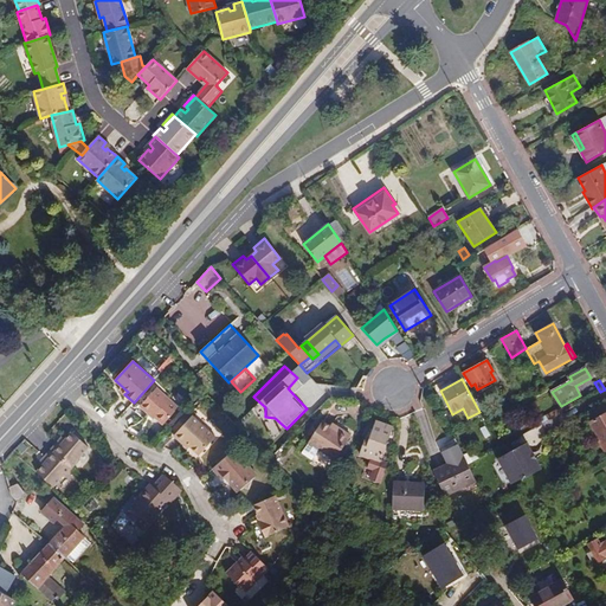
[(179,407),(156,388),(140,406),(148,413),(149,413),(154,418),(163,425),(179,407)]
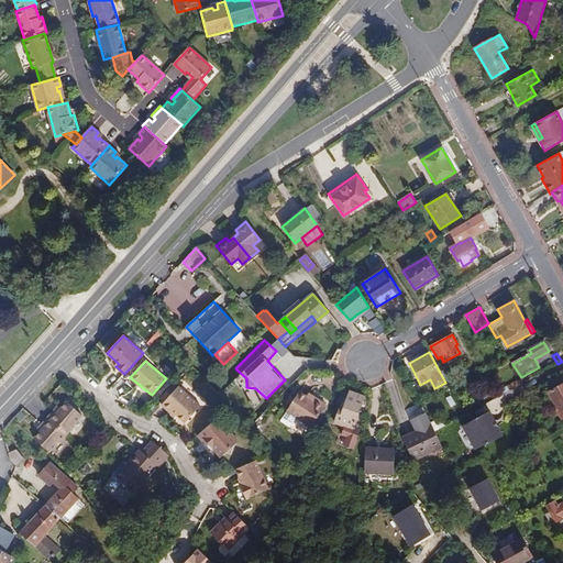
[(530,373),(498,390),(501,396),(533,378),(530,373)]
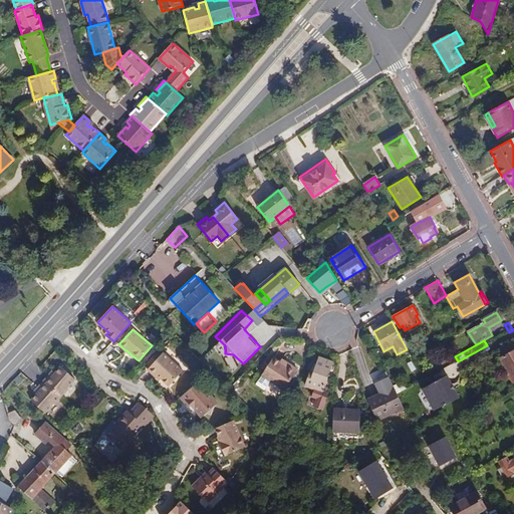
[(184,370),(163,352),(162,353),(159,350),(146,363),(150,367),(148,369),(156,376),(157,374),(162,379),(169,387),(184,370)]
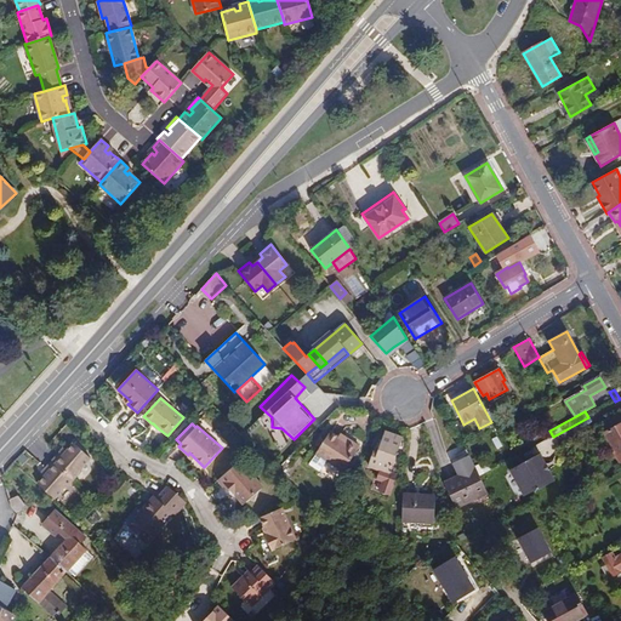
[(620,423),(605,432),(615,451),(613,451),(619,463),(620,462),(620,423)]
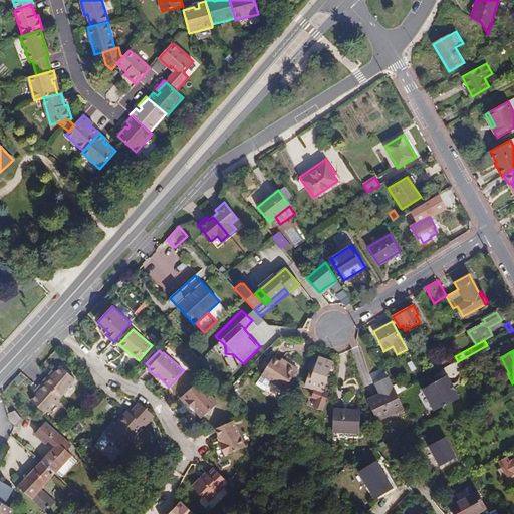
[(273,356),(261,374),(270,380),(284,390),(298,369),(287,363),(286,364),(281,361),(273,356)]
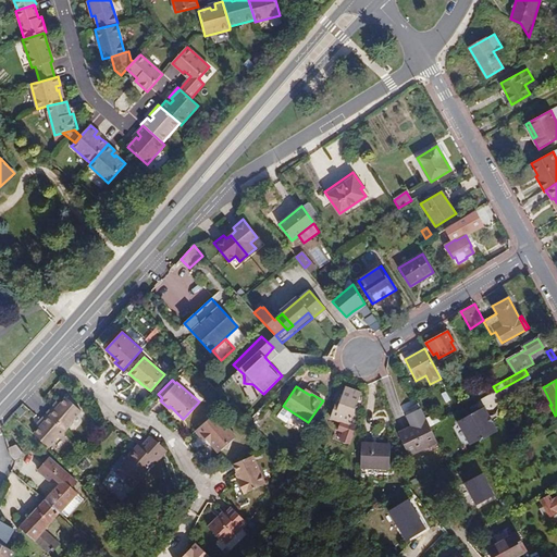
[(345,432),(343,438),(350,441),(351,434),(350,434),(353,426),(350,425),(361,393),(345,387),(336,410),(333,409),(330,418),(343,422),(339,430),(345,432)]
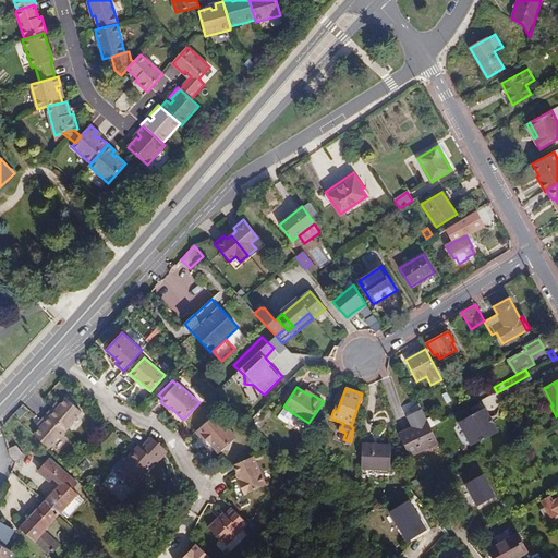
[(81,412),(65,399),(60,405),(56,411),(53,408),(47,415),(67,432),(73,423),(72,422),(81,412)]
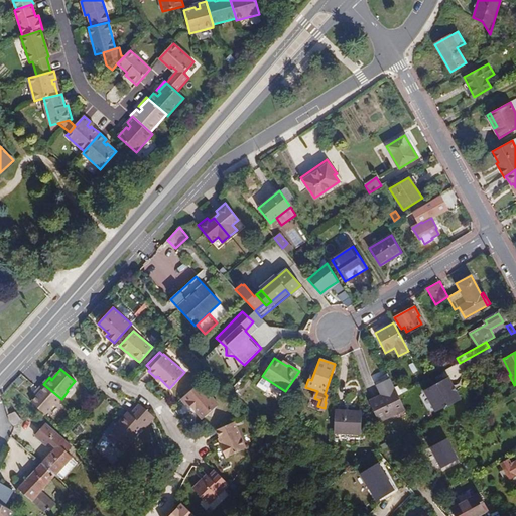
[(213,375),(222,384),(226,380),(217,371),(213,375)]
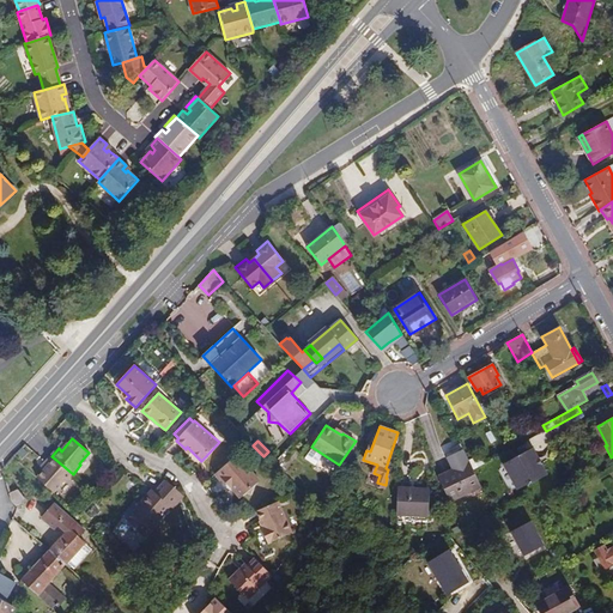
[(304,459),(315,466),(322,454),(311,447),(304,459)]
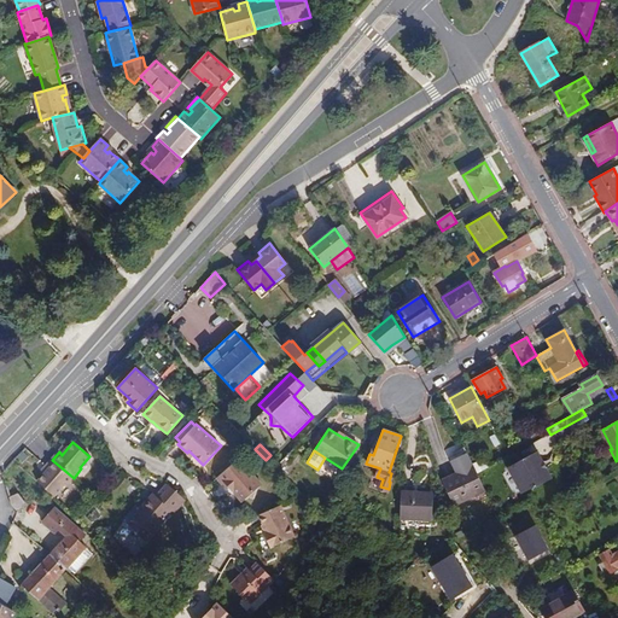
[(22,452),(16,458),(22,462),(28,456),(22,452)]
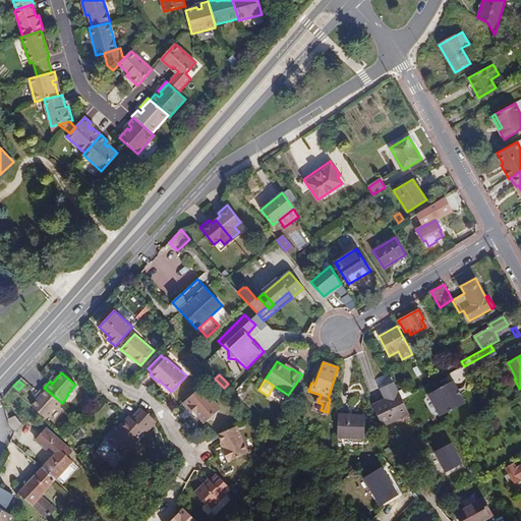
[(383,426),(409,413),(403,400),(399,392),(394,382),(381,389),(386,399),(372,405),(383,426)]
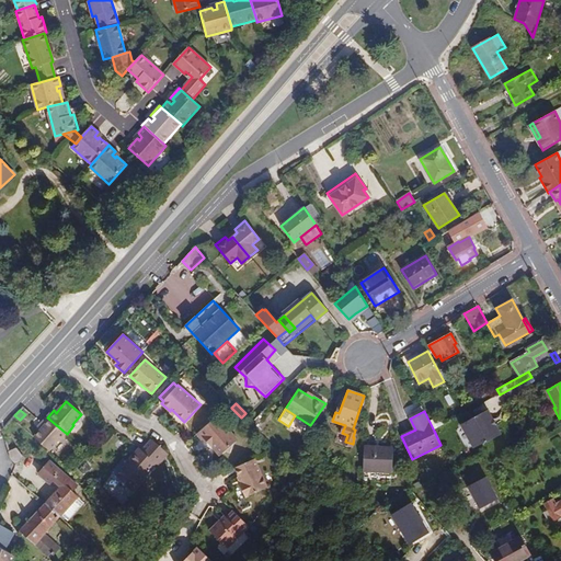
[(461,425),(473,448),(484,443),(485,444),(501,435),(488,411),(461,425)]
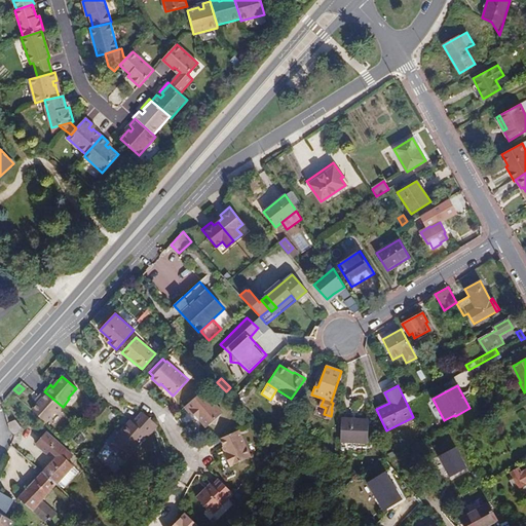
[(203,389),(184,407),(192,416),(194,414),(199,419),(207,427),(212,423),(216,424),(219,417),(223,413),(218,406),(215,406),(215,403),(211,398),(211,395),(208,395),(203,389)]
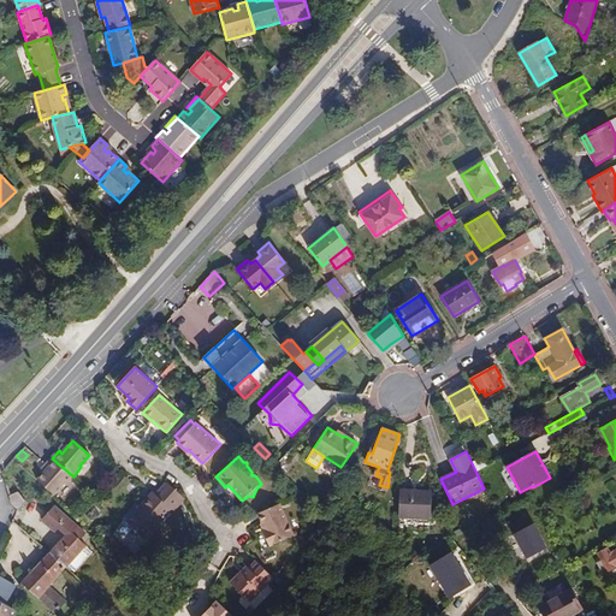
[(472,463),(477,473),(487,467),(483,457),(472,463)]
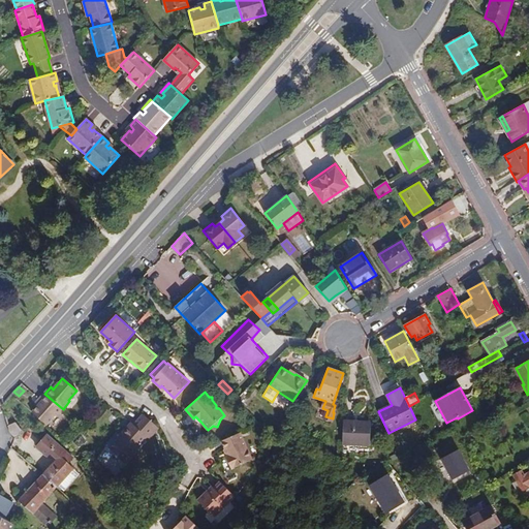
[(37,406),(32,413),(47,426),(55,416),(56,416),(63,409),(44,394),(39,400),(41,402),(37,406)]
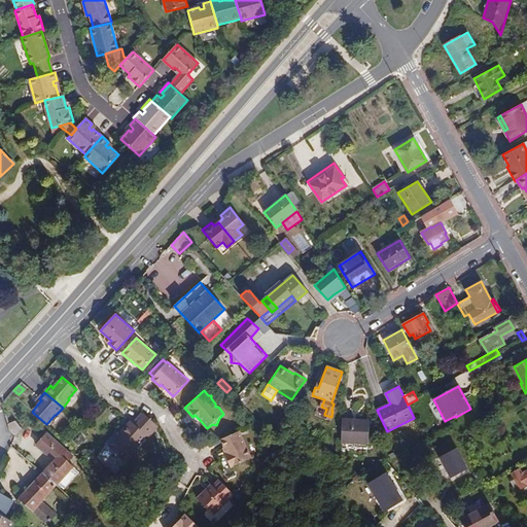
[(194,422),(184,408),(175,417),(182,429),(194,422)]
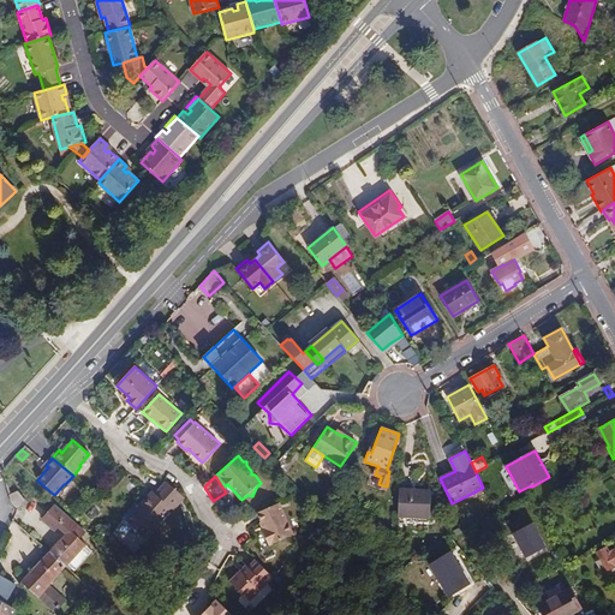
[(153,491),(126,521),(145,538),(172,509),(173,511),(184,499),(180,494),(174,488),(168,484),(166,482),(155,494),(153,491)]
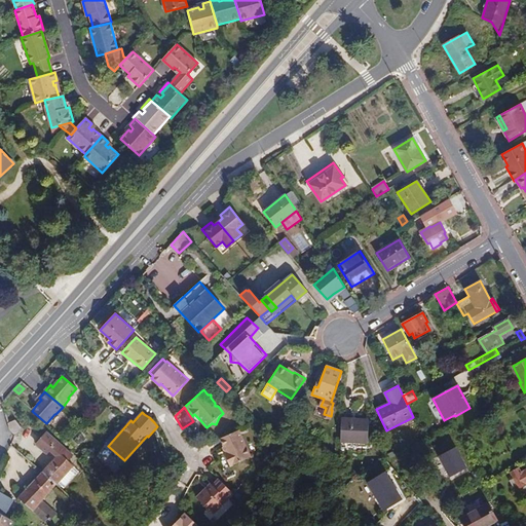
[(340,441),(369,442),(369,419),(341,418),(340,441)]
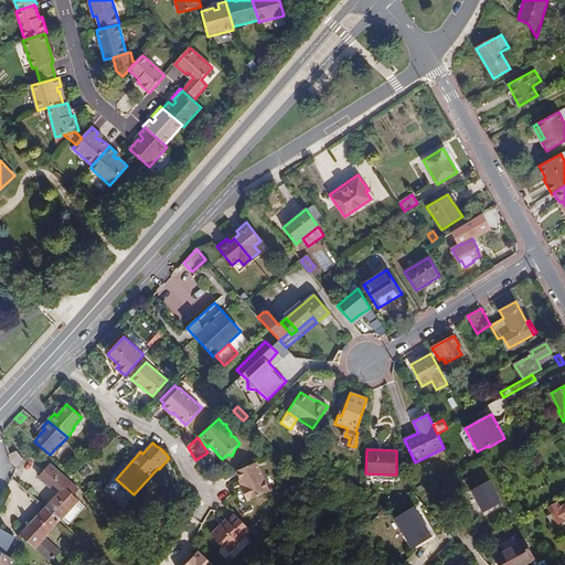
[(24,460),(17,451),(8,455),(10,461),(16,467),(24,460)]
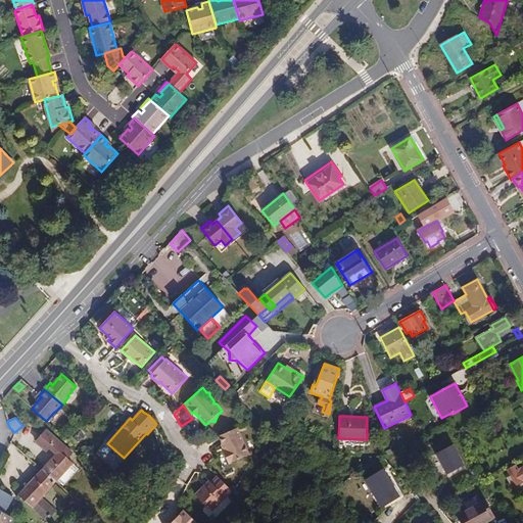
[(219,436),(223,443),(225,449),(223,450),(229,464),(249,454),(237,427),(219,436)]
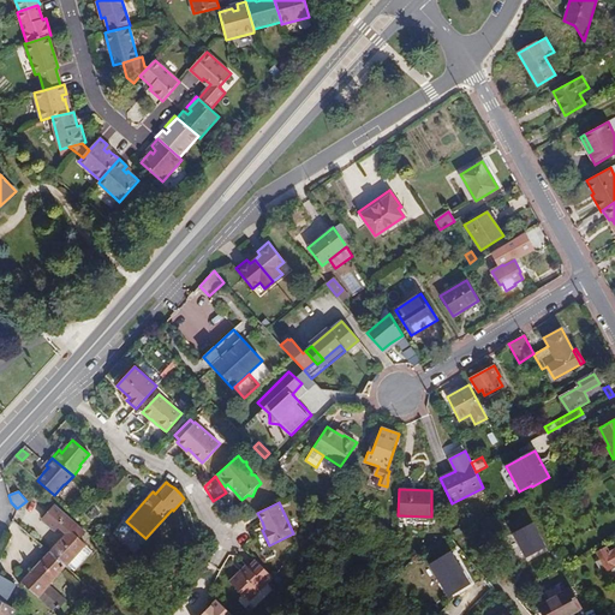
[(66,533),(51,551),(66,566),(67,565),(85,545),(79,539),(85,532),(55,506),(42,520),(55,531),(59,526),(66,533)]
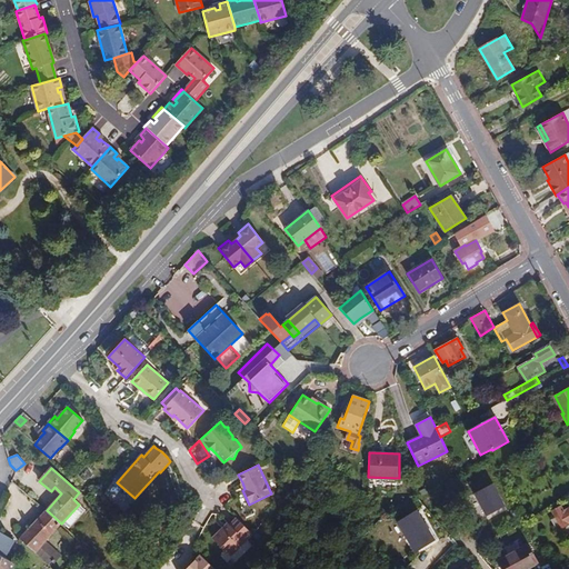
[(487,516),(507,505),(493,481),(475,492),(487,516)]
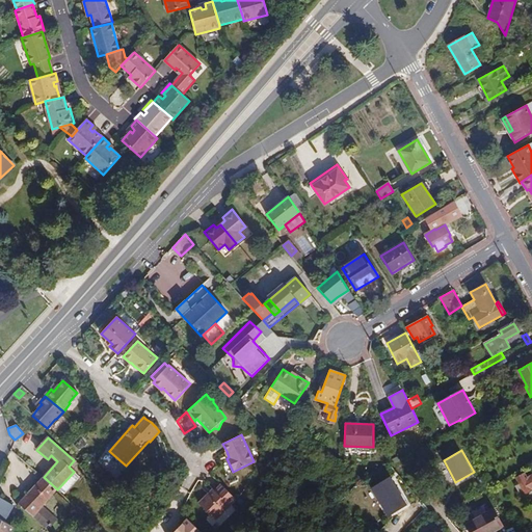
[(80,477),(74,472),(58,488),(64,494),(80,477)]
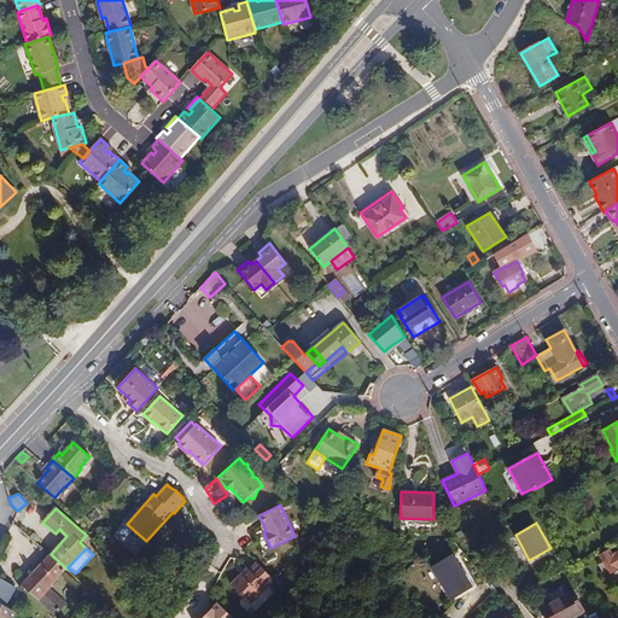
[(617,564),(617,565),(617,549),(612,553),(610,549),(599,555),(607,570),(617,564)]
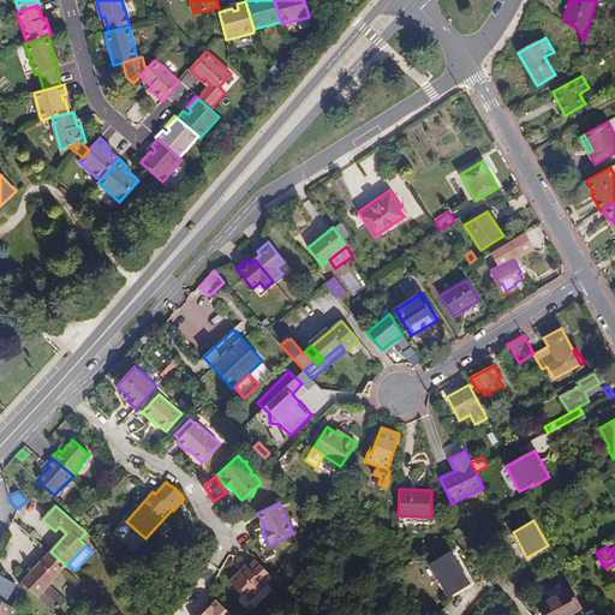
[(66,566),(51,551),(22,581),(37,597),(54,613),(66,601),(49,585),(66,566)]
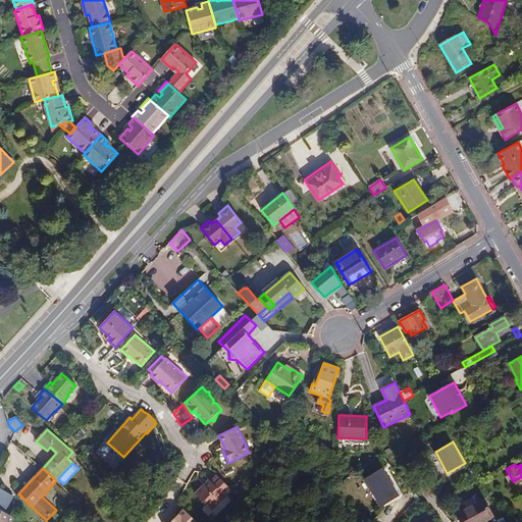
[(365,479),(380,508),(399,499),(383,469),(365,479)]
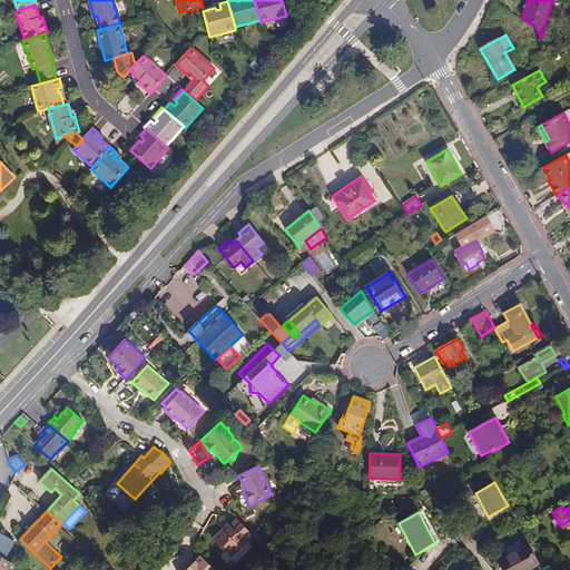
[(231,526),(225,532),(223,529),(213,539),(231,558),(253,534),(237,519),(231,526)]
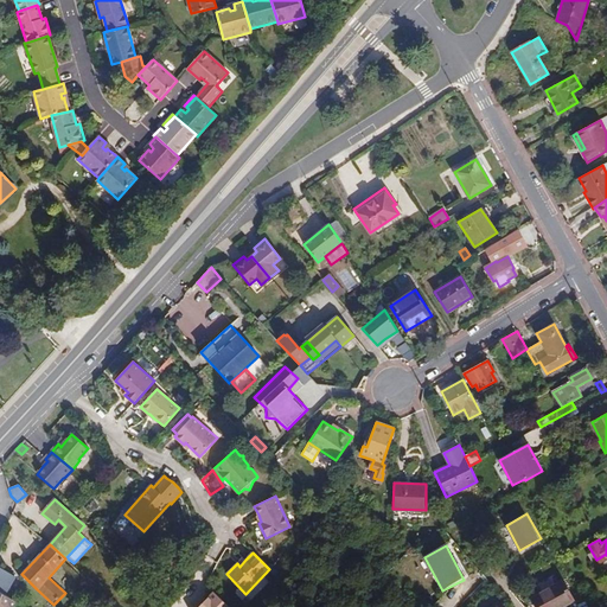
[(0,568),(0,592),(5,595),(16,576),(0,568)]
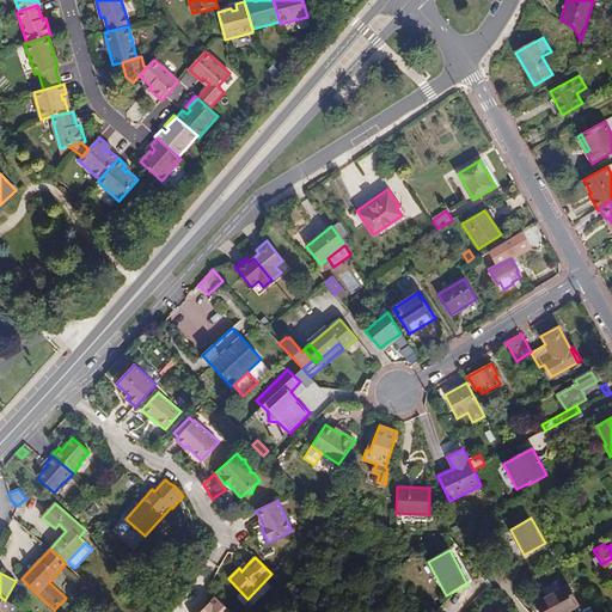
[(254,603),(270,587),(265,582),(249,599),(254,603)]
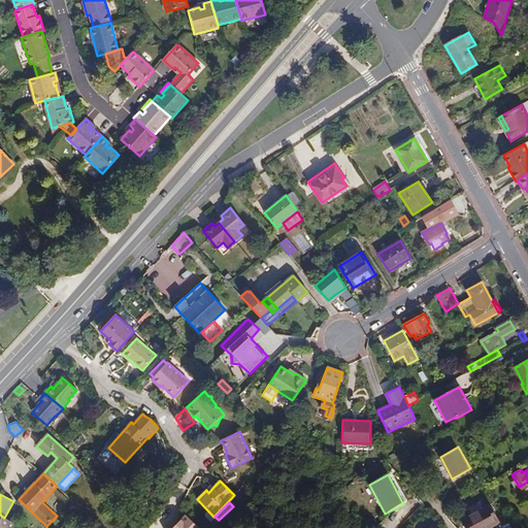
[(489,527),(499,522),(490,504),(461,521),(465,527),(489,527)]
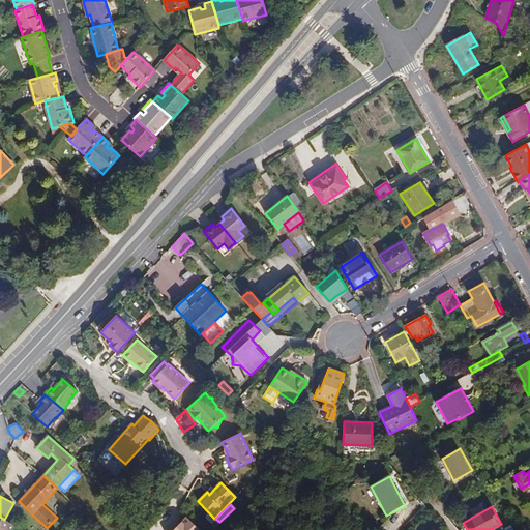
[(0,529),(10,529),(13,525),(4,520),(0,517),(0,529)]
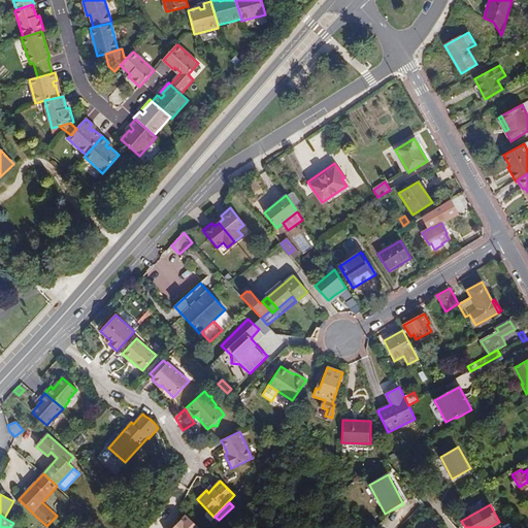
[(199,527),(187,515),(172,527),(199,527)]
